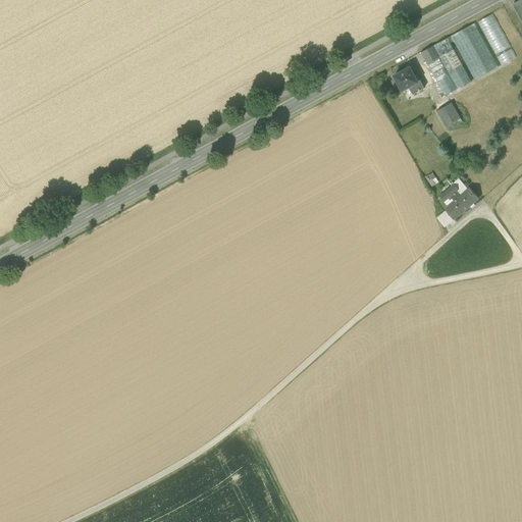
[(517,57),(496,12),(479,20),(501,65),(517,57)]
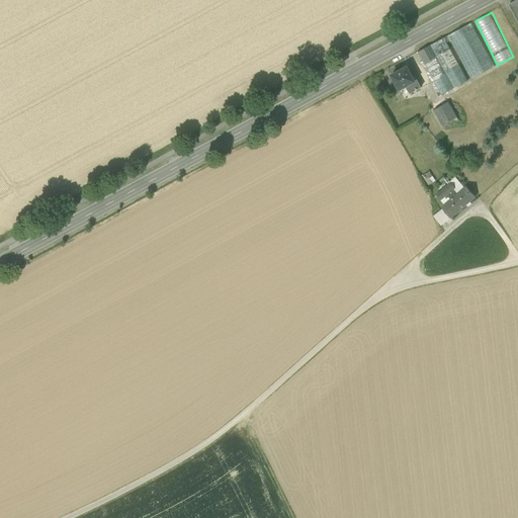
[(450,41),(471,80),(495,67),(471,23),(444,37),(447,44),(450,41)]
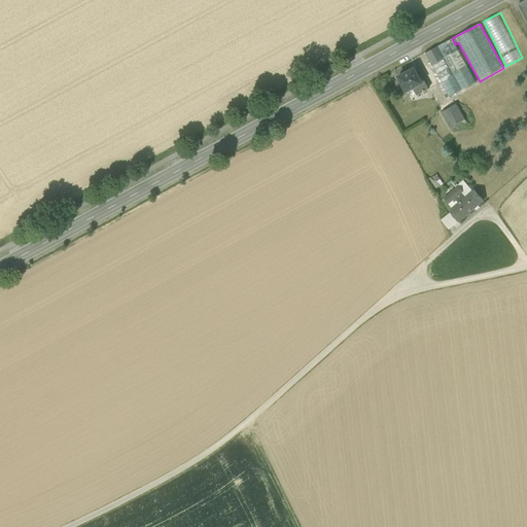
[(425,53),(433,68),(460,55),(455,44),(452,38),(425,53)]
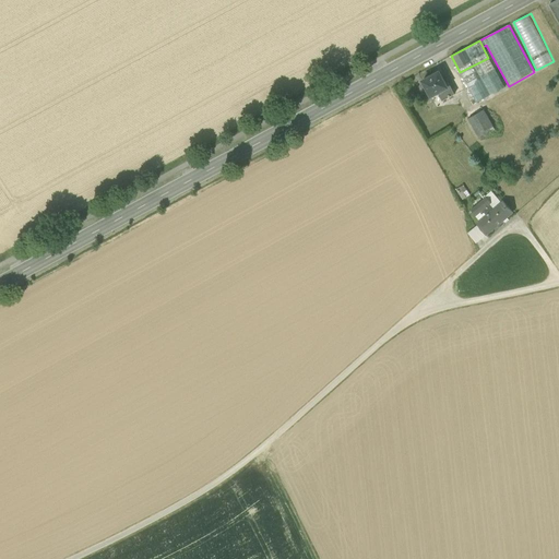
[(460,72),(477,104),(506,87),(488,58),(460,72)]
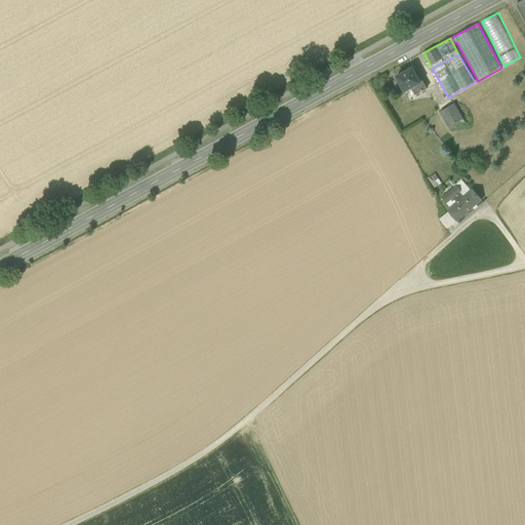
[(412,88),(415,95),(428,89),(419,75),(417,76),(412,68),(397,77),(405,91),(412,88)]
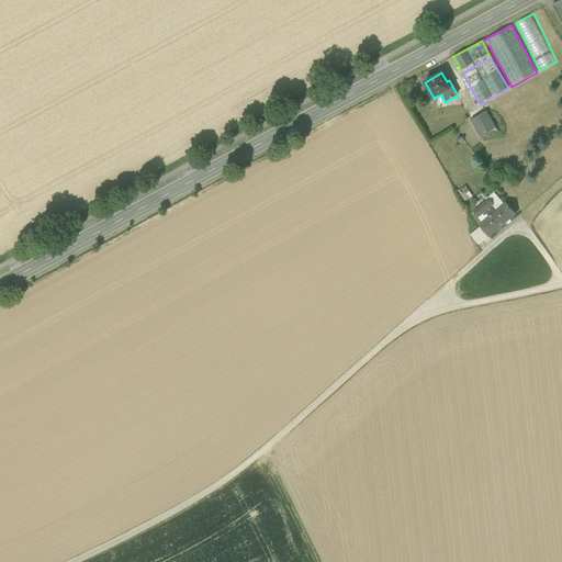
[(471,120),(481,136),(495,127),(486,111),(471,120)]
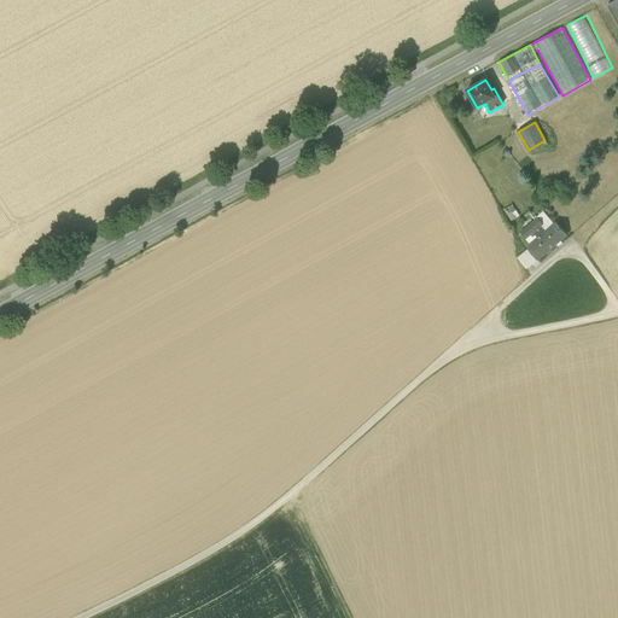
[(548,145),(544,140),(529,150),(531,155),(548,145)]
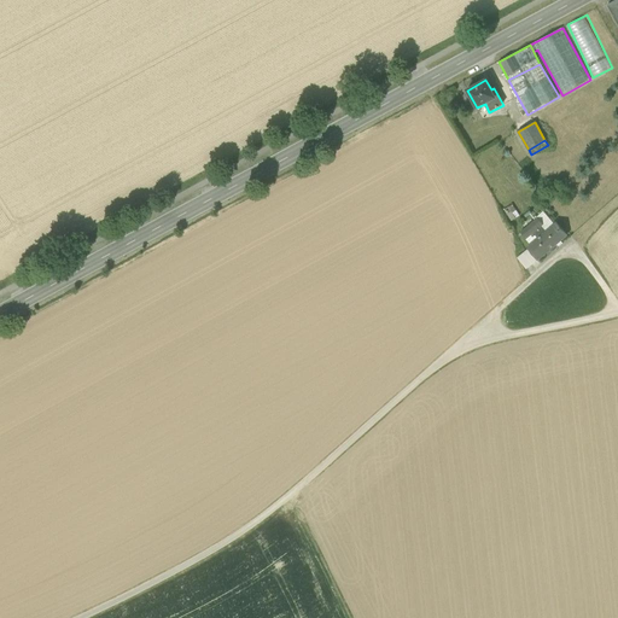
[(506,208),(509,220),(518,216),(514,204),(506,208)]
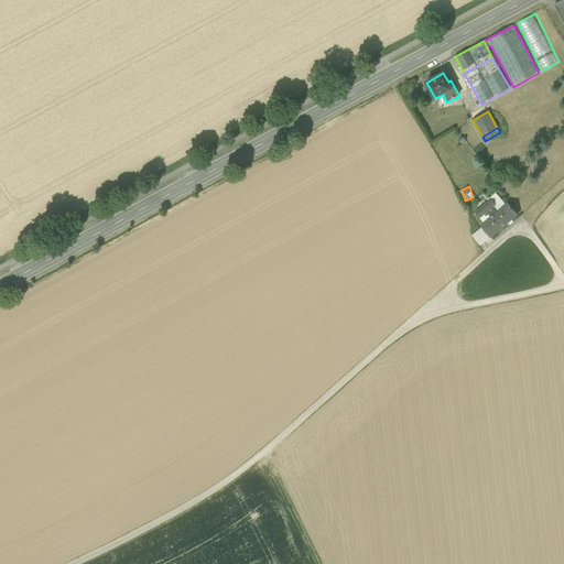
[(481,226),(490,238),(501,228),(503,231),(509,226),(507,224),(518,214),(508,204),(500,209),(499,212),(495,206),(496,205),(491,198),(476,213),(480,218),(485,215),(487,217),(489,215),(491,218),(481,226)]
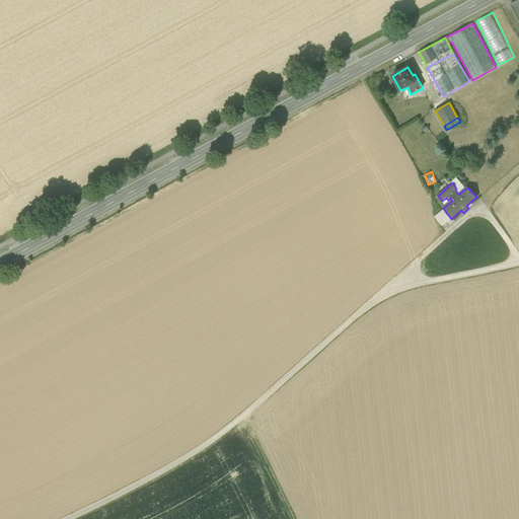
[(434,216),(442,226),(451,219),(443,208),(441,210),(434,216)]
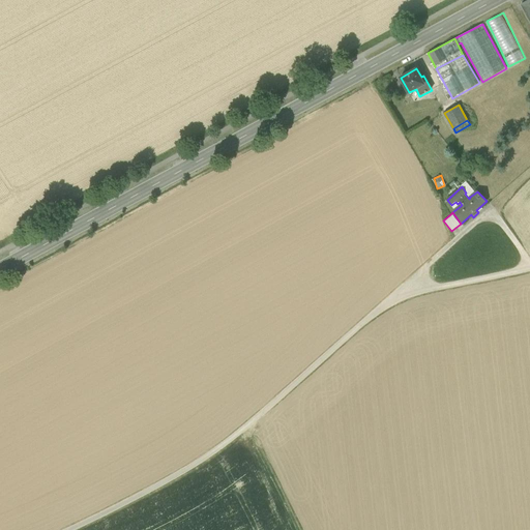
All buildings are outlined.
